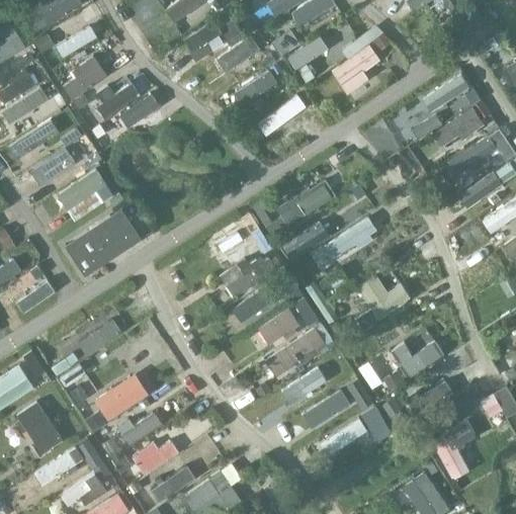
[(45,23),(83,7),(80,0),(44,0),(35,4),(45,23)]
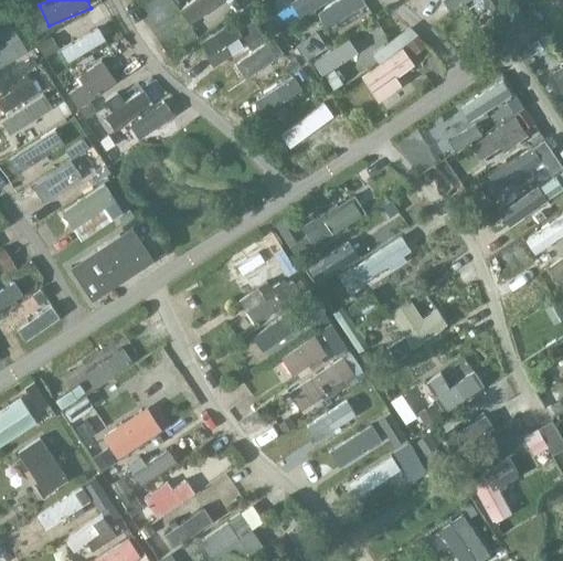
[(231,0),(192,0),(181,7),(191,24),(212,13),(214,19),(235,8),(231,0)]
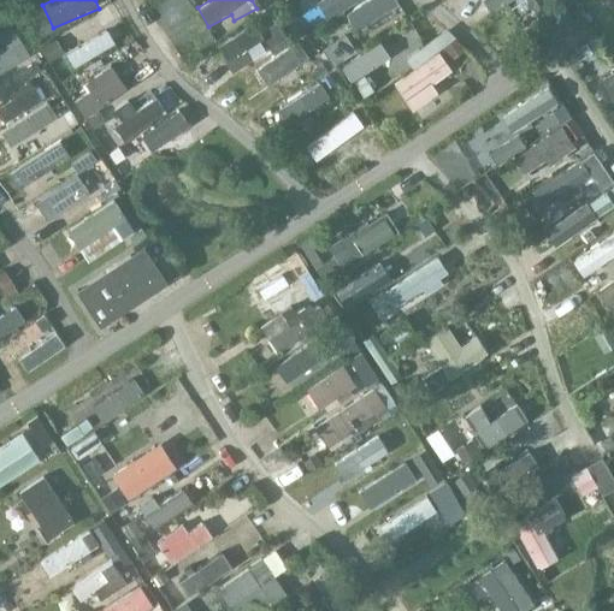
[(322,0),(325,15),(348,10),(346,0),(322,0)]
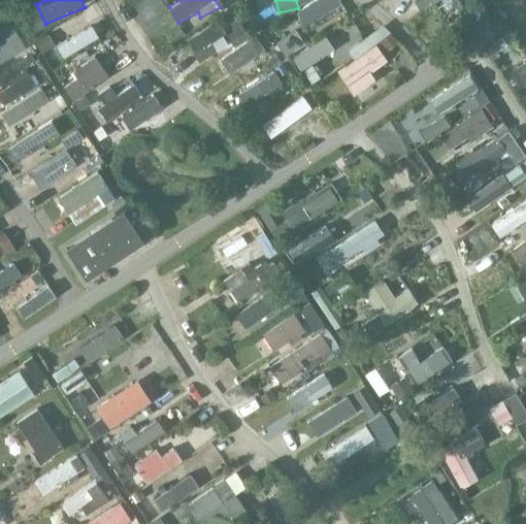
[(339,0),(316,0),(296,12),(304,26),(341,3),(339,0)]
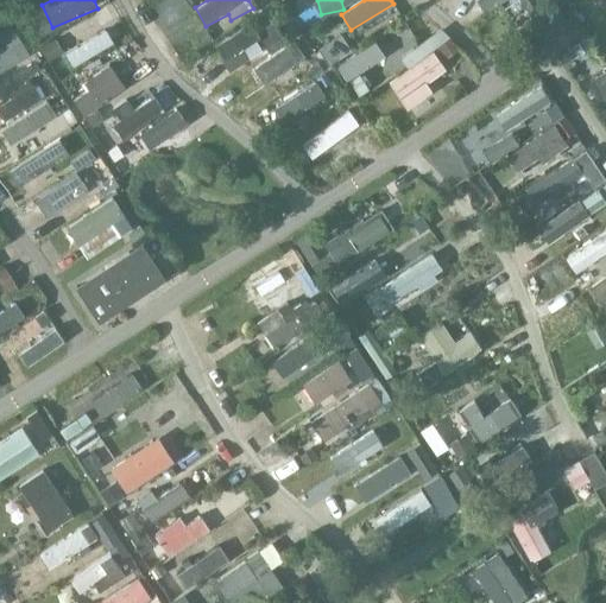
[(288,4),(282,18),(297,25),(303,11),(288,4)]
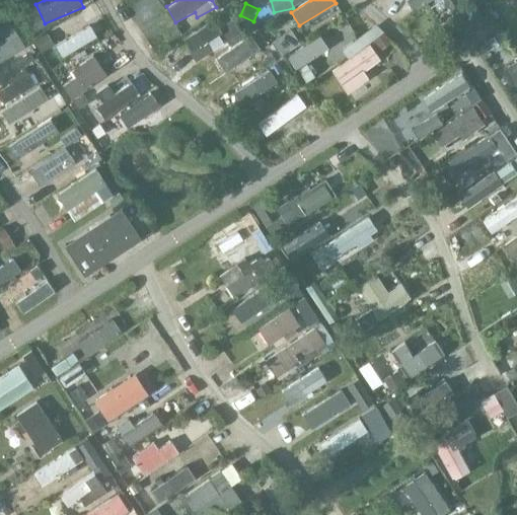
[(210,52),(226,44),(211,14),(181,29),(192,51),(206,44),(210,52)]
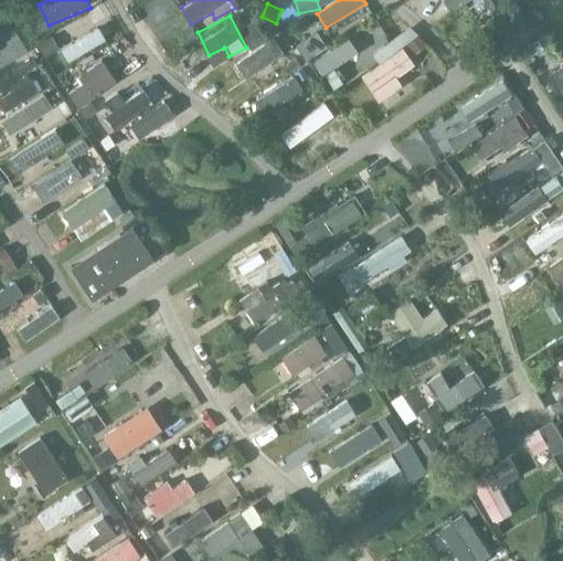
[(0,107),(0,70),(28,55),(9,20),(0,24),(0,43),(3,51),(0,52),(0,114),(2,113),(0,107)]
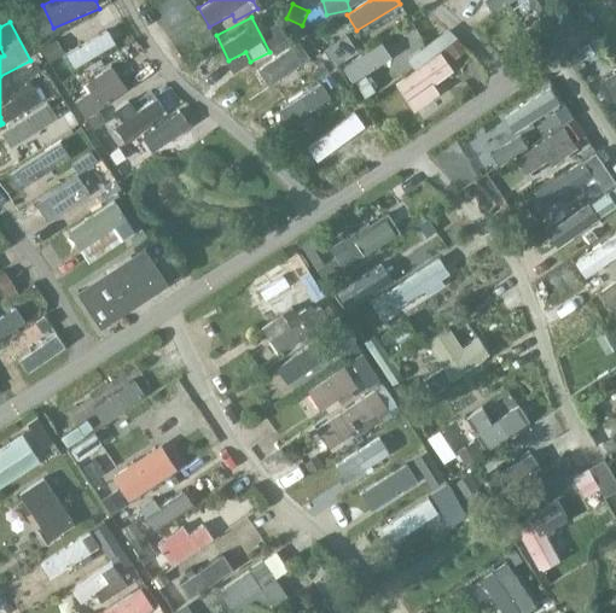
[(292,47),(279,27),(271,31),(275,40),(267,46),(275,59),(292,47)]
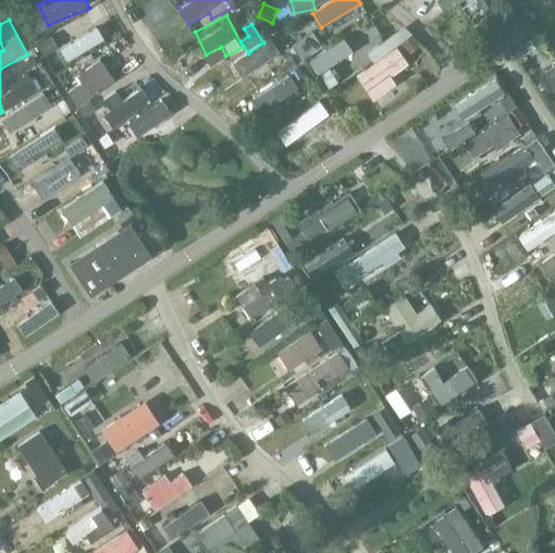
[(377,62),(356,75),(368,95),(428,59),(408,27),(370,51),(377,62)]
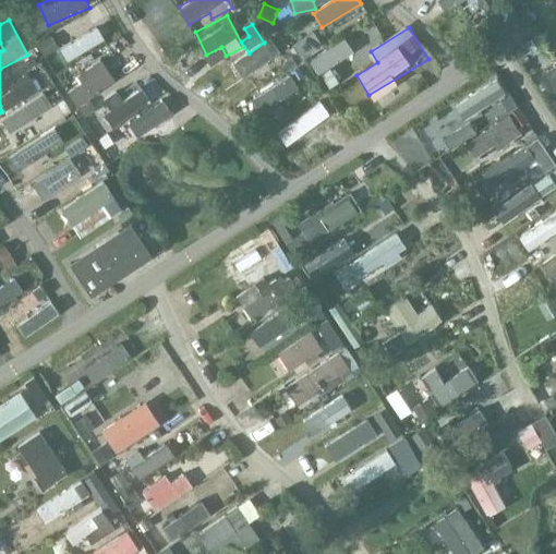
[(346,39),(309,62),(317,76),(354,53),(346,39)]
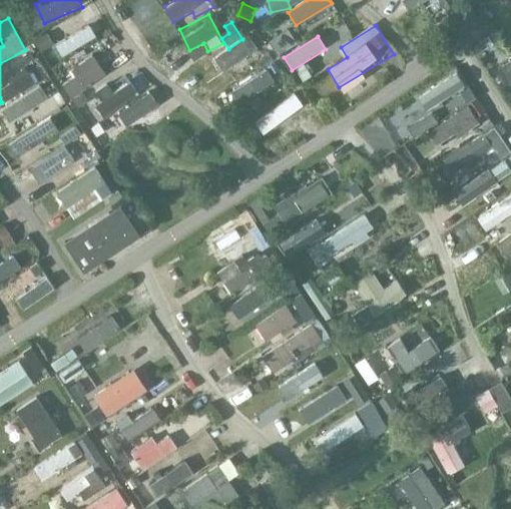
[(254,37),(220,55),(227,68),(262,50),(254,37)]
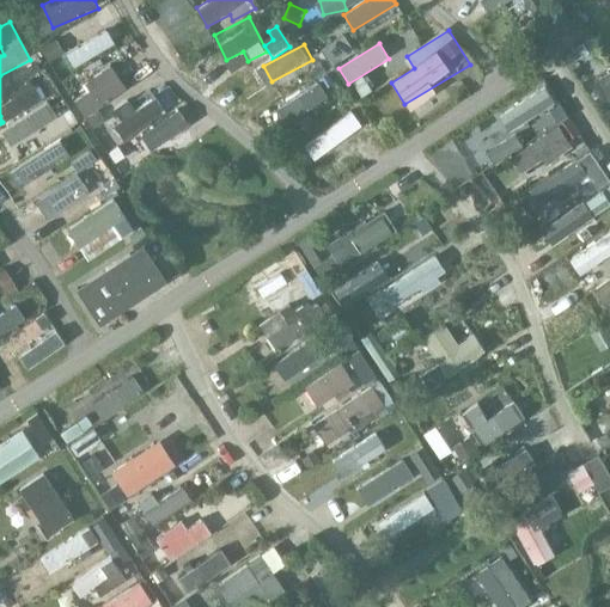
[(578,51),(584,61),(597,54),(591,44),(578,51)]
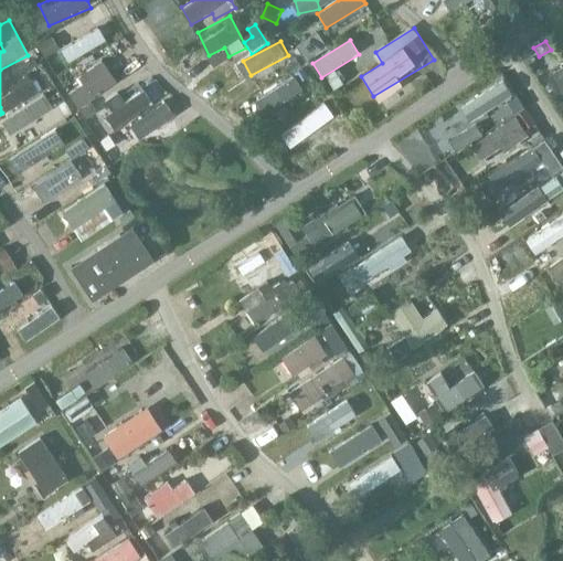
[(80,75),(84,83),(68,92),(75,104),(114,81),(103,61),(80,75)]
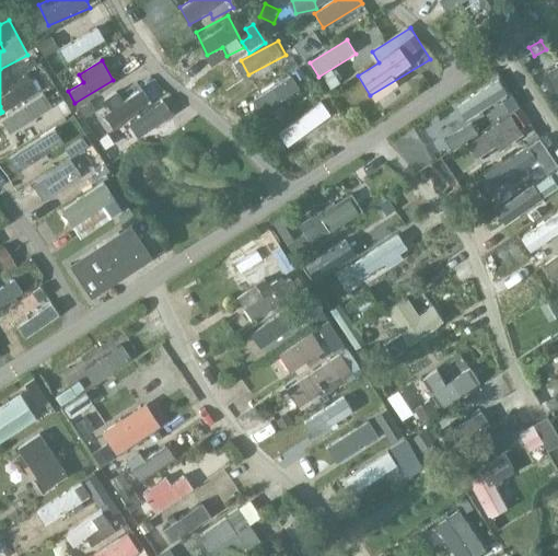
[(0,95),(0,103),(12,125),(47,106),(32,78),(0,95)]
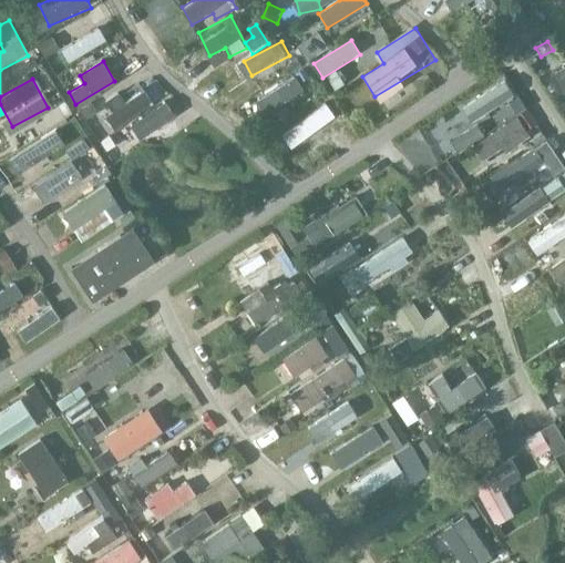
[(139,84),(105,103),(116,122),(150,103),(139,84)]
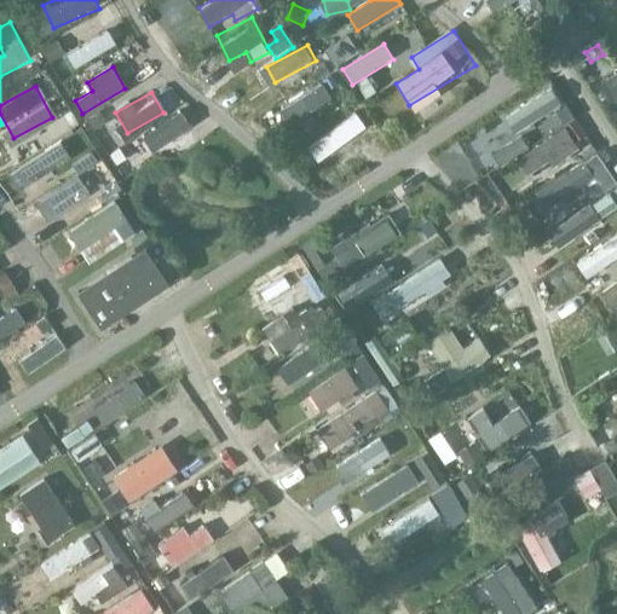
[(546,96),(501,116),(511,137),(555,116),(546,96)]
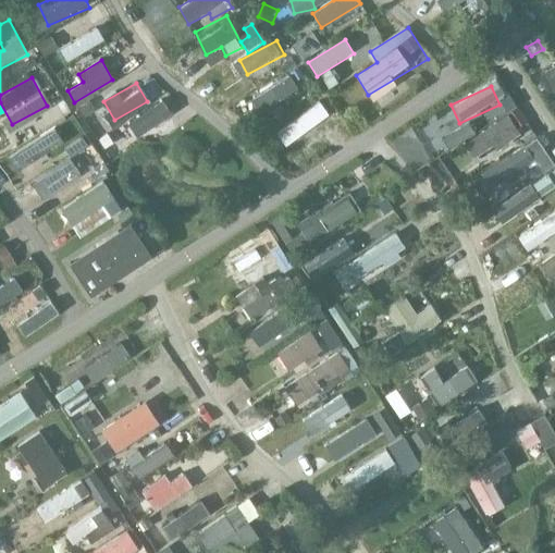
[(255,112),(282,101),(276,88),(250,99),(255,112)]
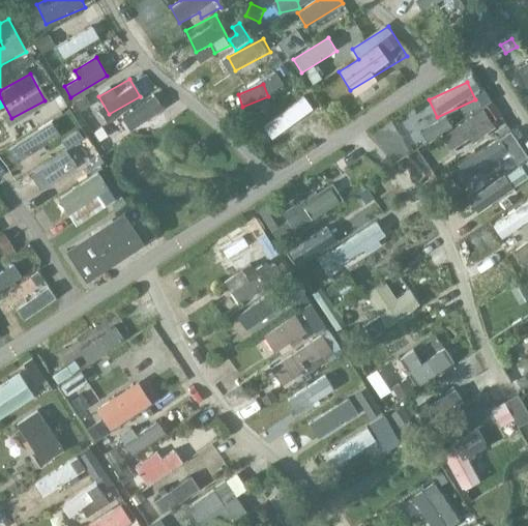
[(124,115),(130,127),(163,111),(156,98),(124,115)]
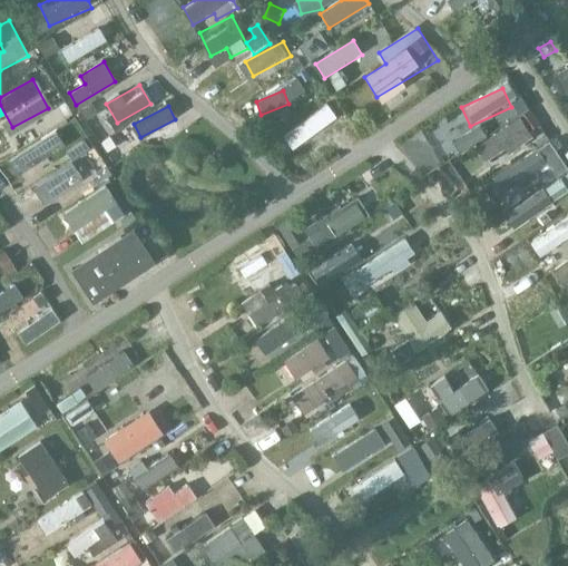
[(98,110),(86,119),(98,137),(110,127),(98,110)]
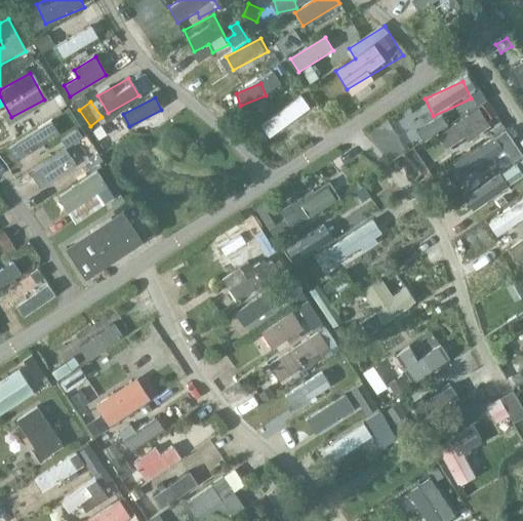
[(453,150),(494,127),(486,112),(444,135),(453,150)]
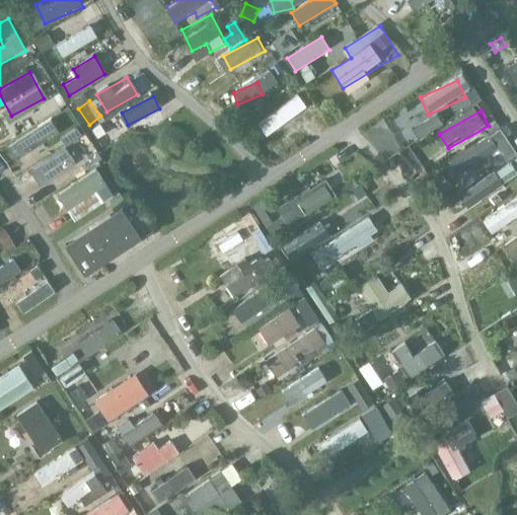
[(102,143),(128,129),(118,112),(93,127),(102,143)]
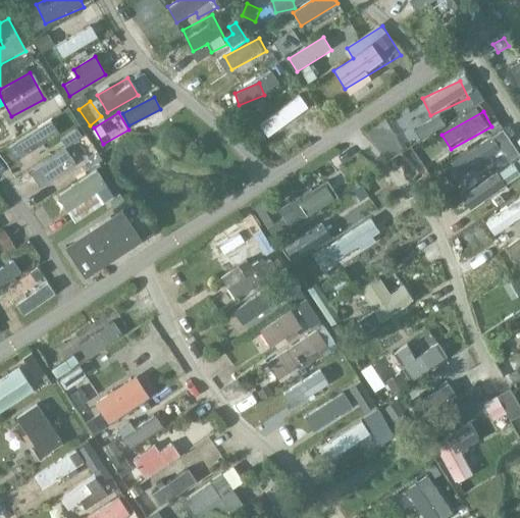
[(283,122),(271,128),(277,141),(290,134),(283,122)]
